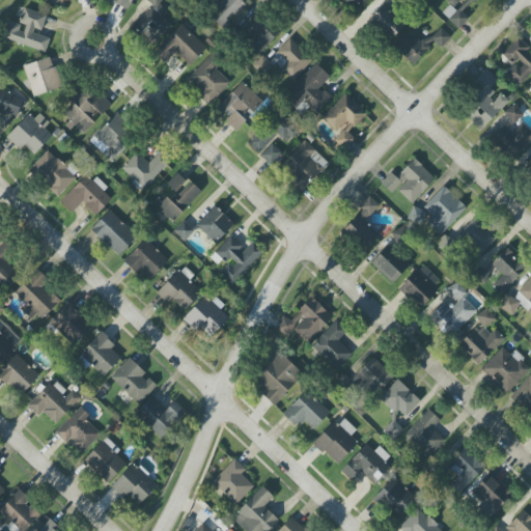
[(133,0),(117,0),(115,4),(128,10),(133,0)]
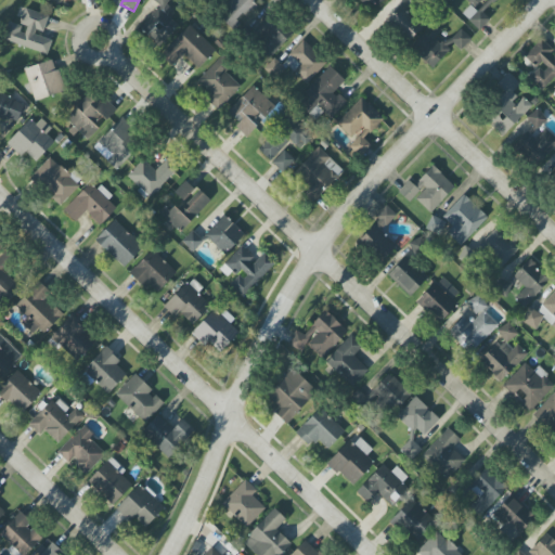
[(159,47),(181,24),(163,7),(169,0),(152,0),(159,7),(139,27),(159,47)]
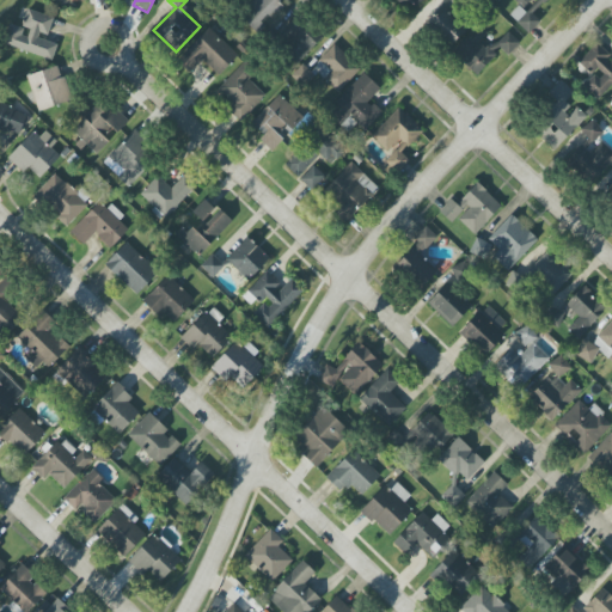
[(257,19),(252,23),(258,29),(287,2),(285,0),(254,0),(246,7),(257,19)]
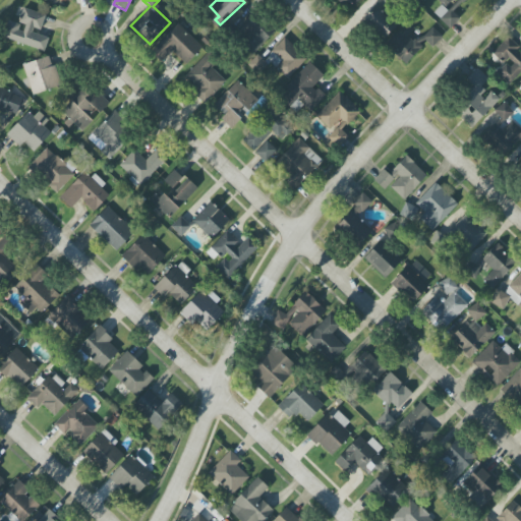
[(360,0),(339,0),(351,10),(360,0)]
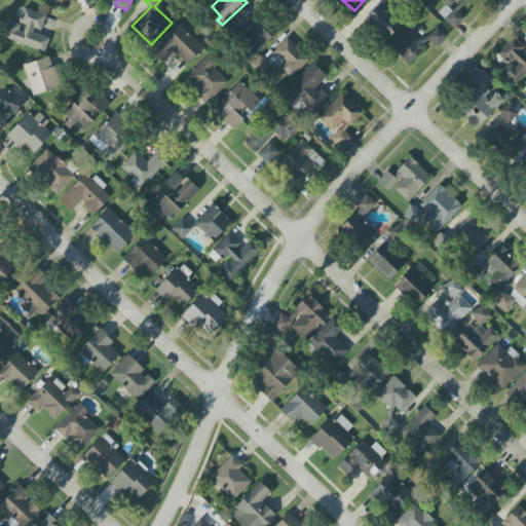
[(441,0),(446,4),(438,13),(454,29),(464,19),(458,12),(468,0),(441,0)]
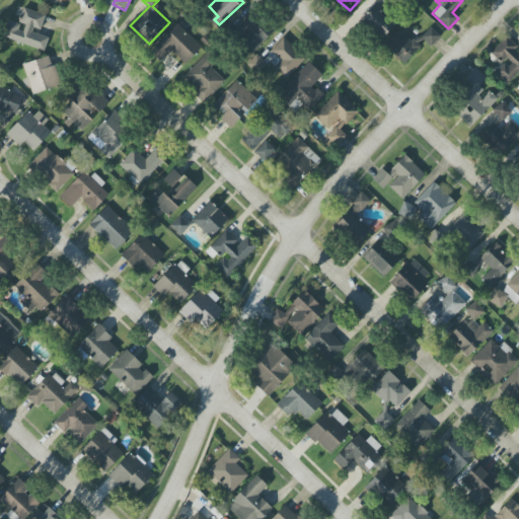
[(361,20),(383,39),(394,24),(372,6),(361,20)]
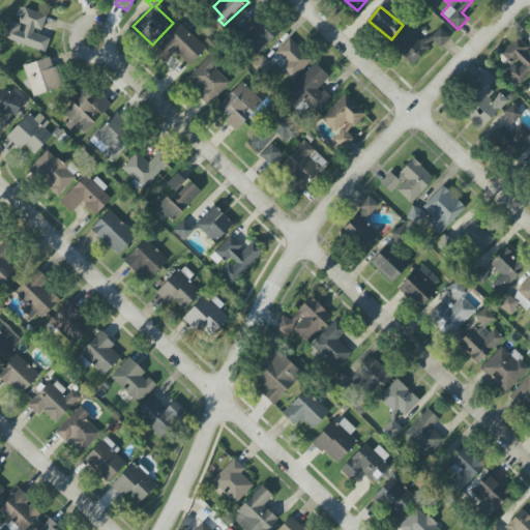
[(50,38),(32,33),(34,28),(41,30),(47,16),(23,8),(19,24),(7,21),(2,39),(46,52),(50,38)]
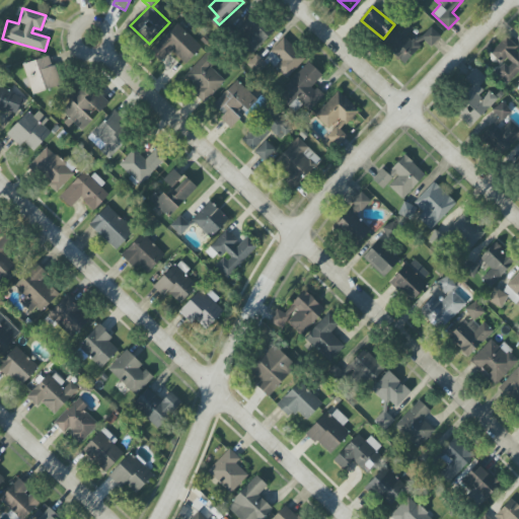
[(247,32),(237,43),(251,55),(273,32),(252,13),(240,25),(247,32)]
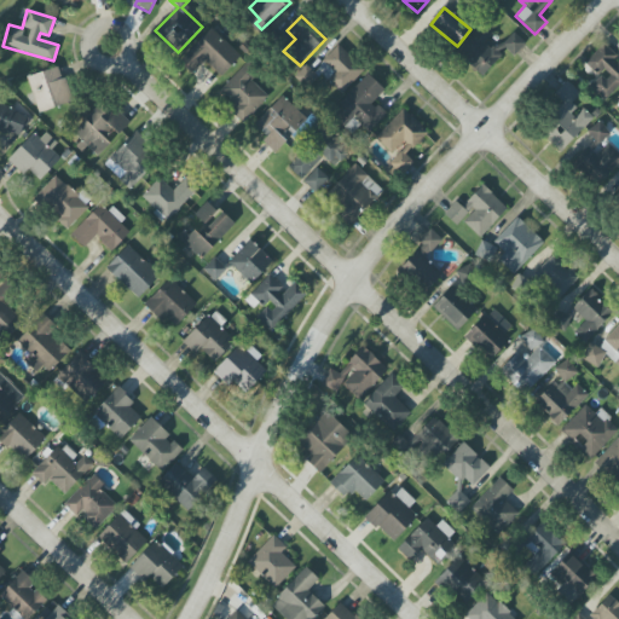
[(501,55),(485,42),(492,33),(482,23),(457,56),(484,76),(501,55)]
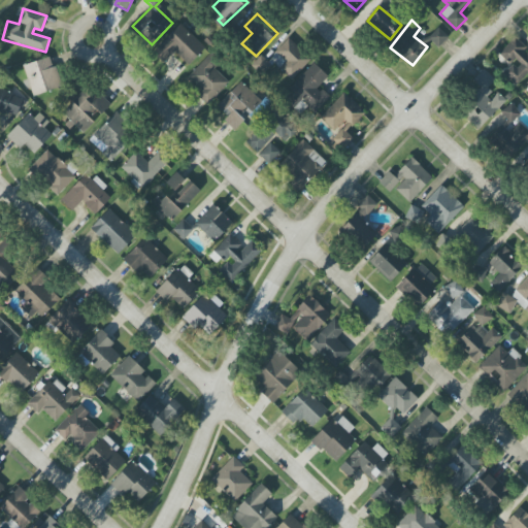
[(188,66),(205,50),(182,25),(152,53),(163,63),(174,52),(188,66)]
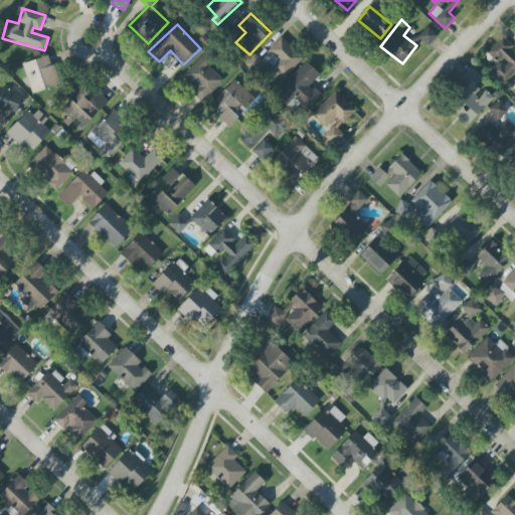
[(427,47),(438,36),(427,27),(417,37),(427,47)]
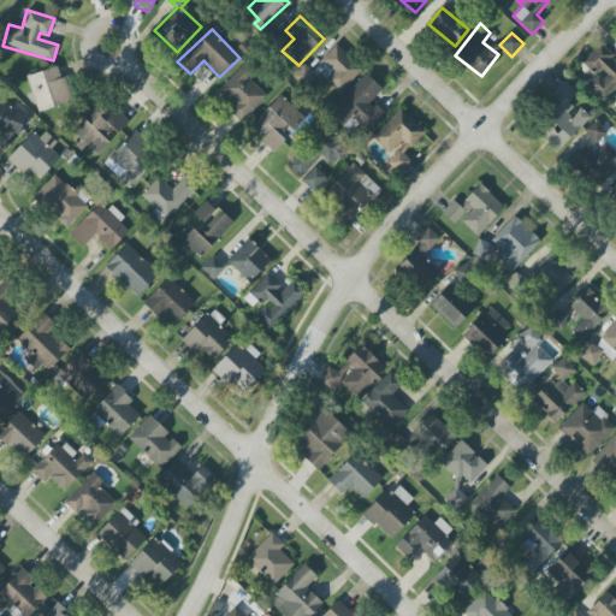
[(615,57),(600,43),(582,63),(598,77),(588,87),(603,101),(615,86),(615,57)]
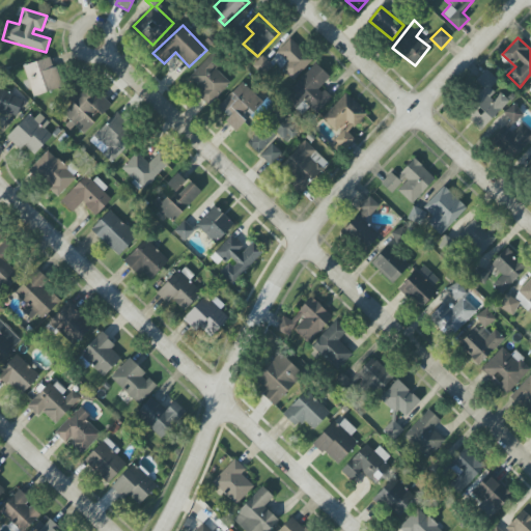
[(271,60),(292,81),(312,60),(289,39),(271,60)]
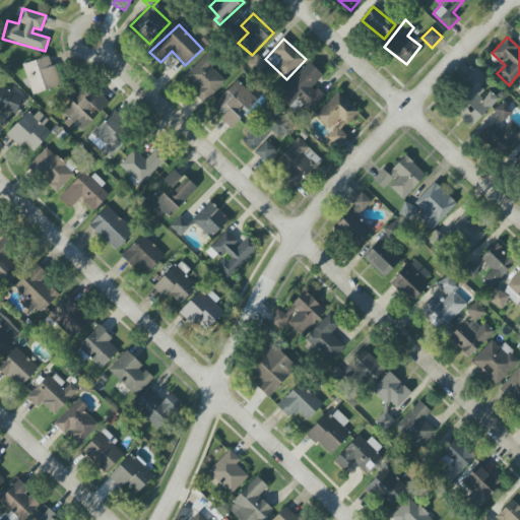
[(266,65),(258,55),(248,64),(256,74),(266,65)]
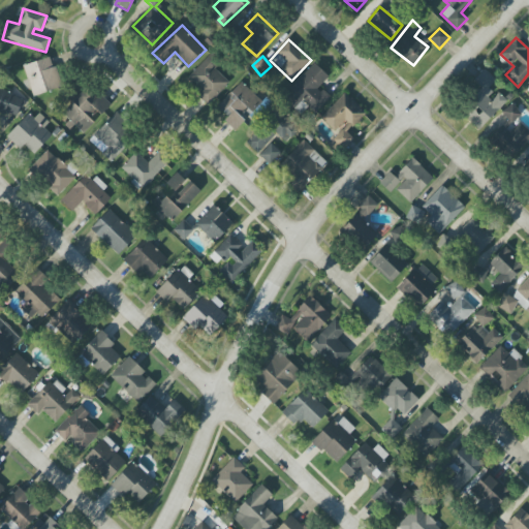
[(23,65),(33,96),(61,88),(51,57),(23,65)]
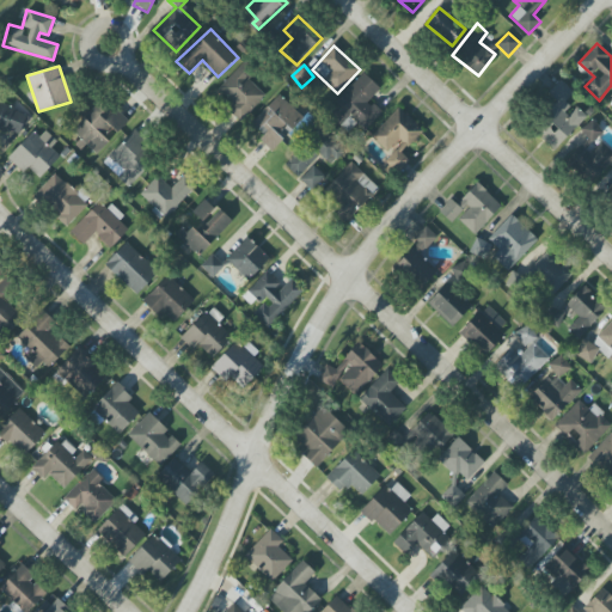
[(218,90),(233,104),(227,110),(240,122),(267,95),(239,67),(218,90)]
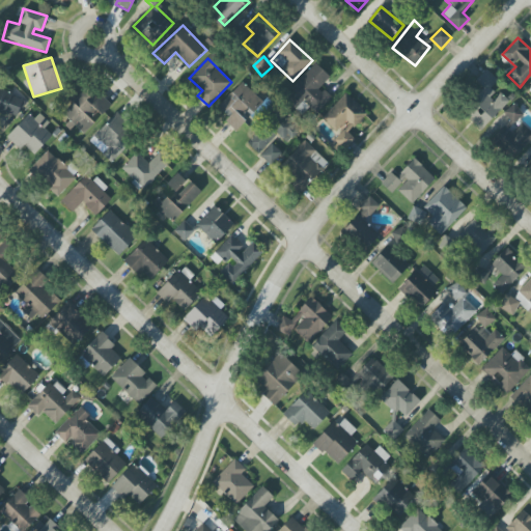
[(316,114),(332,98),(320,87),(330,78),(315,63),(284,96),(297,107),(303,101),(316,114)]
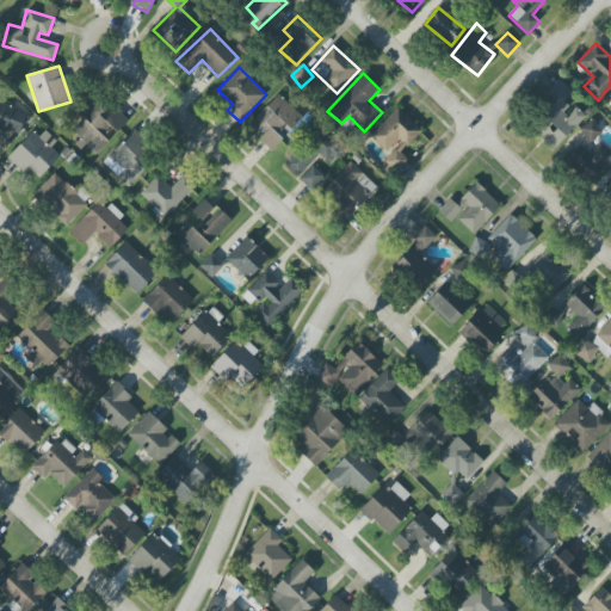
[(545,94),(561,109),(574,96),(559,81),(545,94)]
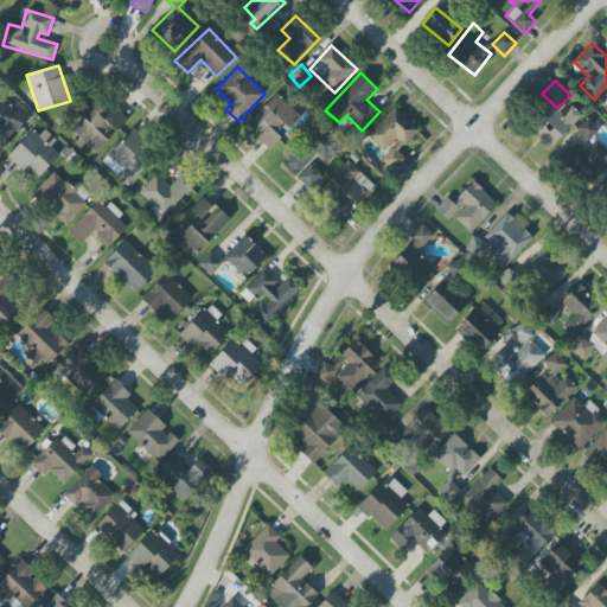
[(262,135),(257,140),(269,151),(301,116),(276,94),(249,123),(262,135)]
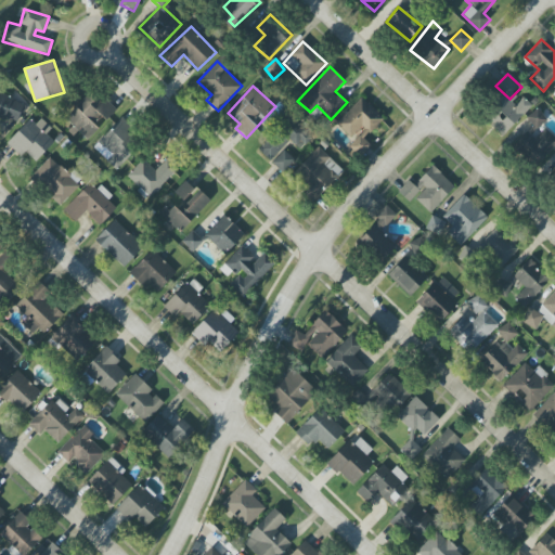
[(65,119),(88,140),(114,112),(91,91),(65,119)]
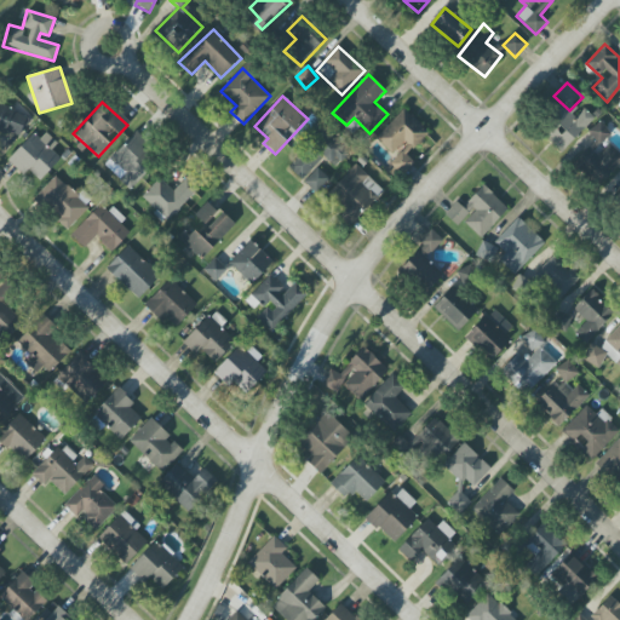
[(28,113),(0,104),(0,132),(19,139),(28,113)]
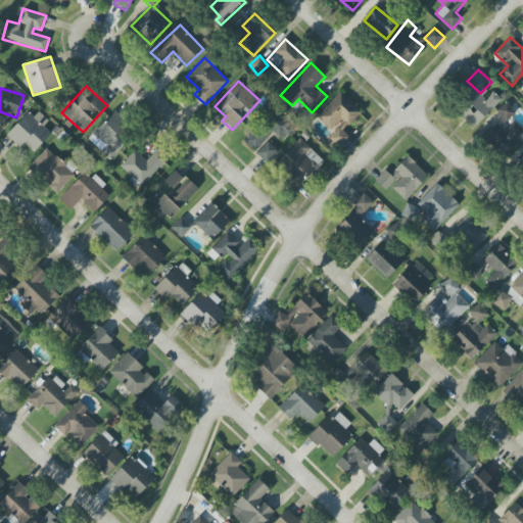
[(475,128),(502,99),(492,91),(484,99),(472,89),(455,108),(475,128)]
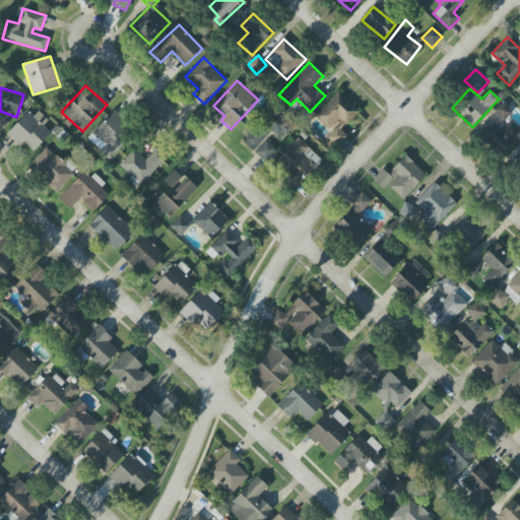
[(359,111),(338,91),(315,116),(332,132),(329,135),(339,145),(348,136),(341,130),(359,111)]
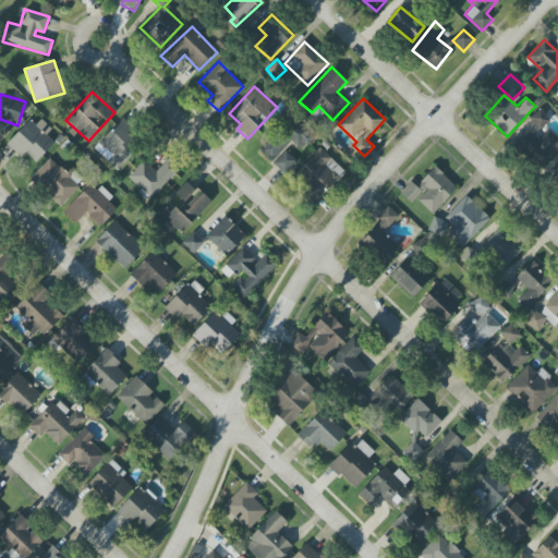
[(529,120),(536,126),(517,147),(538,168),(557,146),(557,138),(545,128),(552,121),(540,109),(529,120)]
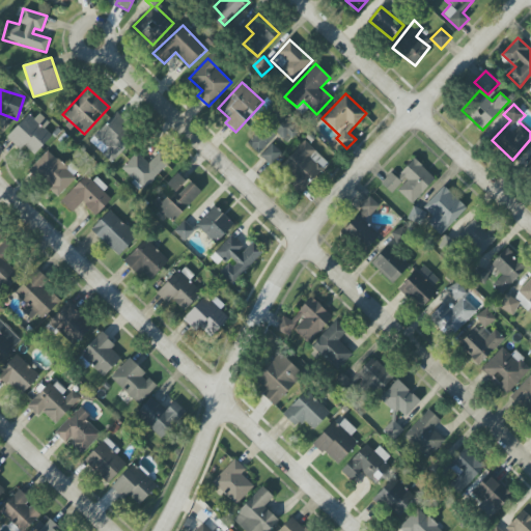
[(247,144),(258,156),(277,135),(286,144),(300,131),(277,110),(247,144)]
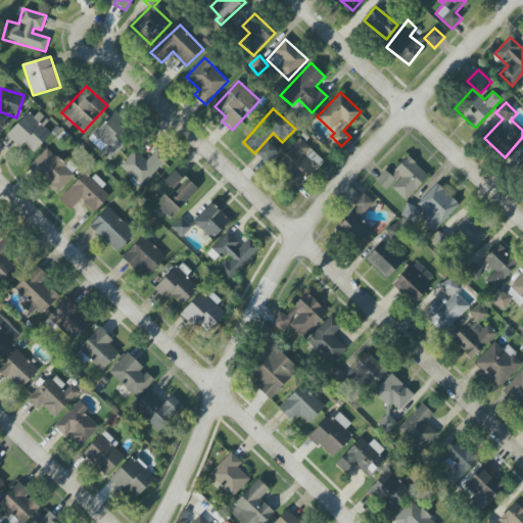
[(24,143),(34,153),(51,134),(29,112),(6,135),(19,147),(24,143)]
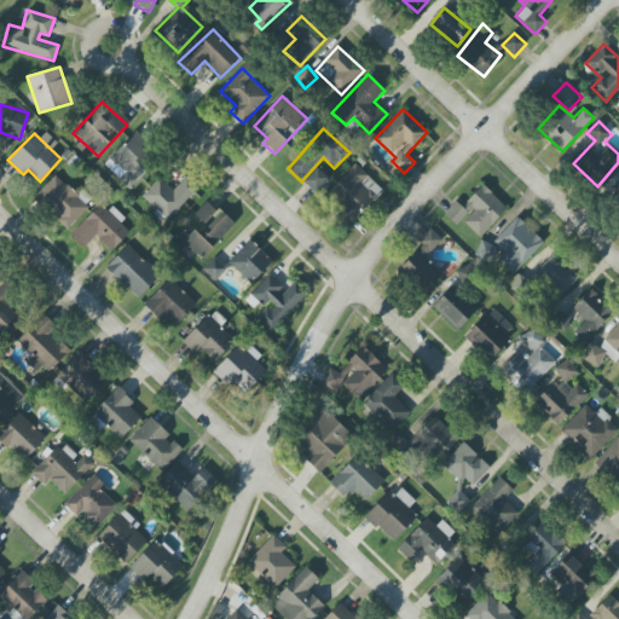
[(104,166),(129,190),(160,158),(133,134),(104,166)]
